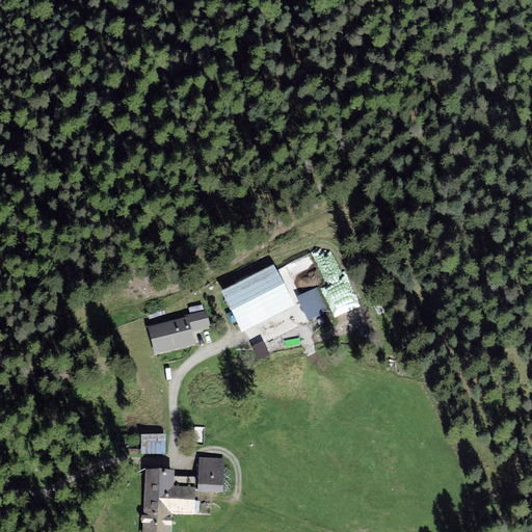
[(295,306),(274,265),(221,292),(242,333),(295,306)]
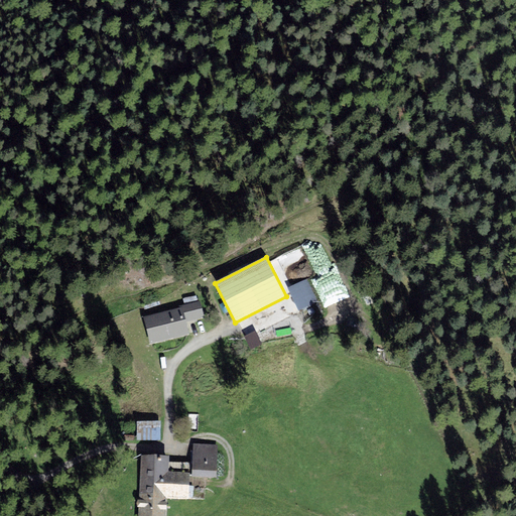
[(307,279),(288,288),(299,310),(318,301),(307,279)]
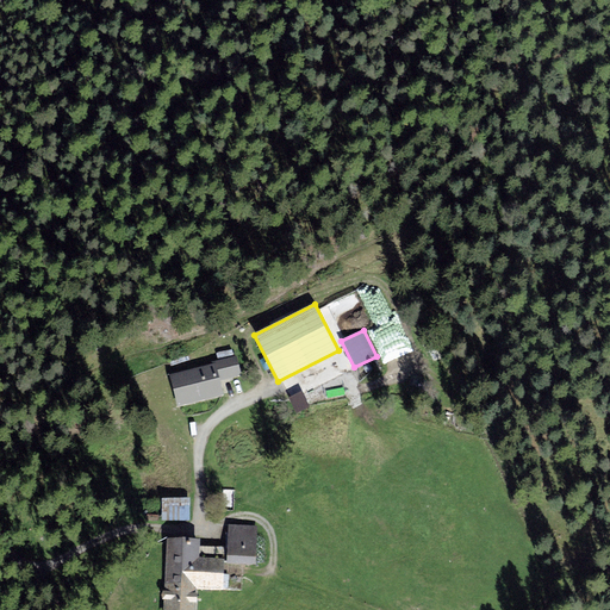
[(213,363),(169,374),(179,406),(224,394),(221,381),(242,375),(236,355),(235,356),(232,349),(216,353),(218,360),(213,361),(213,363)]
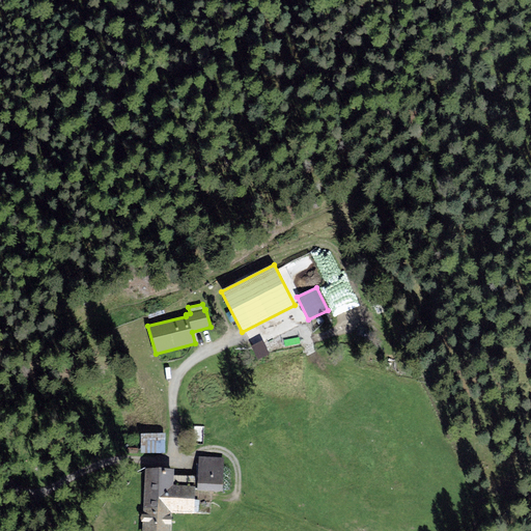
[(166,434),(141,434),(141,453),(166,453),(166,434)]
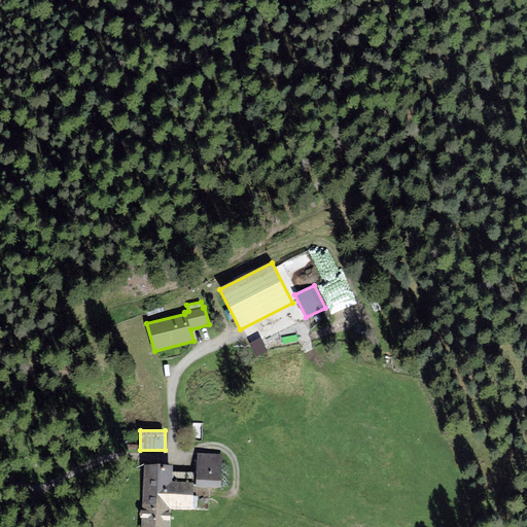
[(143,510),(171,510),(192,511),(194,487),(221,487),(222,454),(197,454),(196,472),(174,471),(174,465),(144,465),(143,510)]
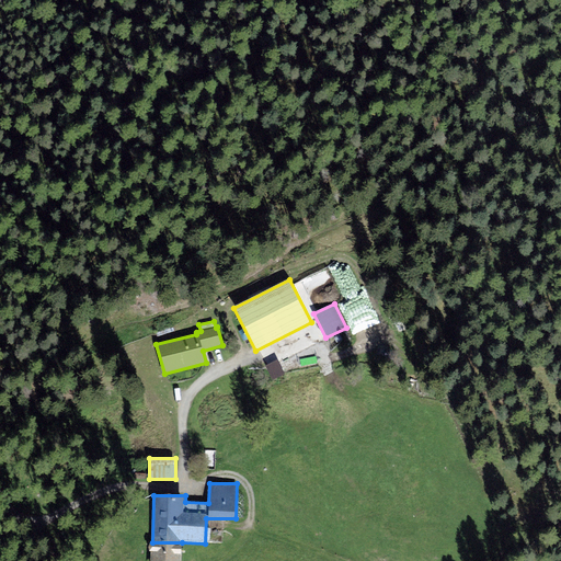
[(181,560),(182,542),(152,542),(151,560),(181,560)]
